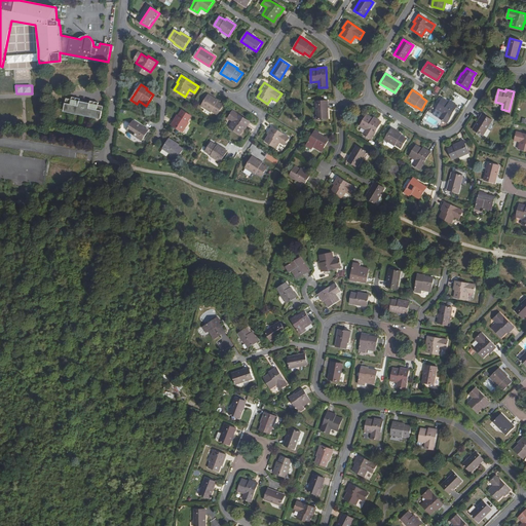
[(197,107),(213,116),(216,111),(213,109),(218,101),(208,95),(202,102),(201,102),(197,107)]
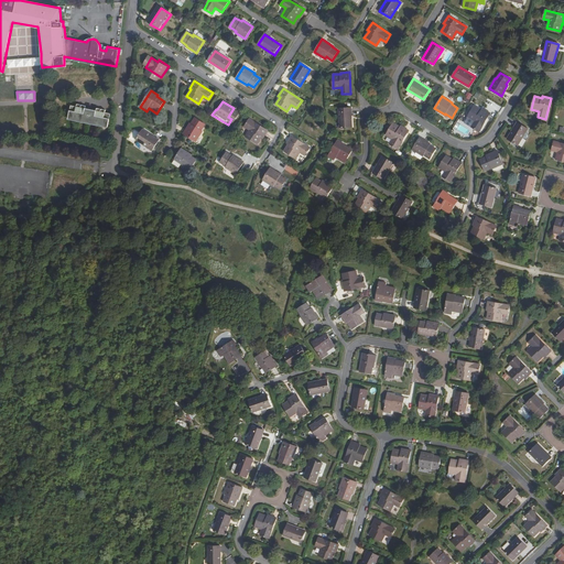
[(69,120),(108,128),(109,115),(104,115),(105,111),(98,110),(97,114),(93,111),(84,111),(85,107),(78,106),(77,109),(74,109),(75,108),(72,108),(69,120)]
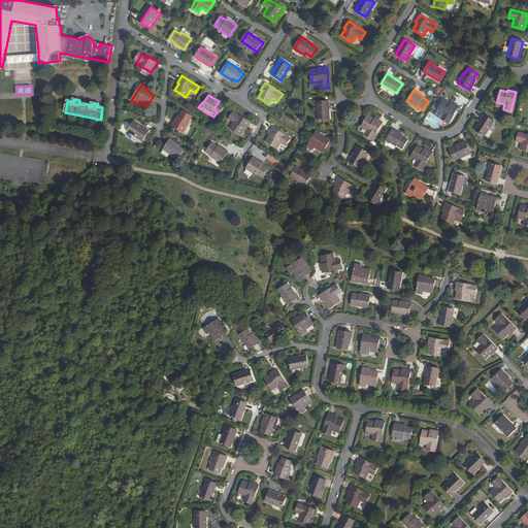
[(449,123),(459,105),(452,101),(451,102),(444,99),(438,109),(444,113),(441,119),(449,123)]
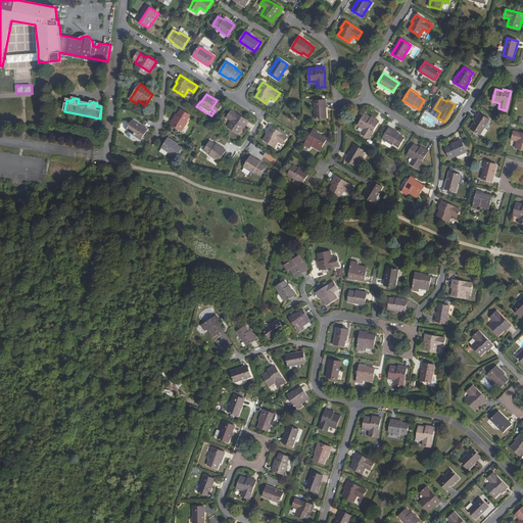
[(316,117),(327,117),(326,100),(315,100),(316,117)]
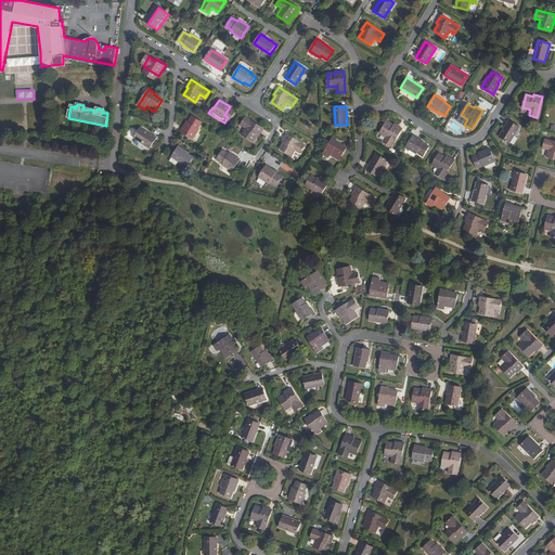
[(192,116),(189,121),(188,124),(186,123),(181,131),(183,133),(186,136),(185,137),(190,140),(191,138),(192,139),(203,123),(192,116)]
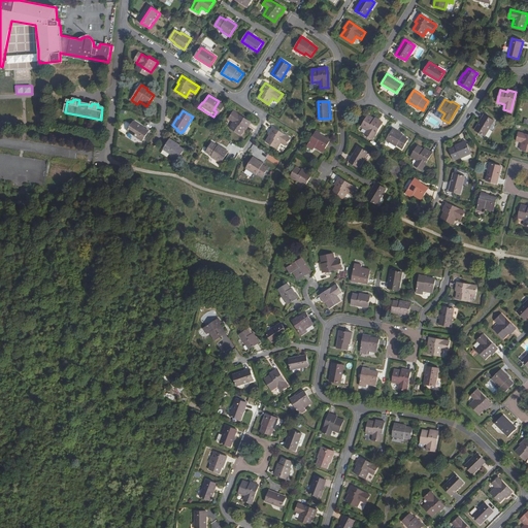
[(246,129),(251,122),(234,110),(229,118),(234,121),(230,128),(241,134),(245,128),(246,129)]
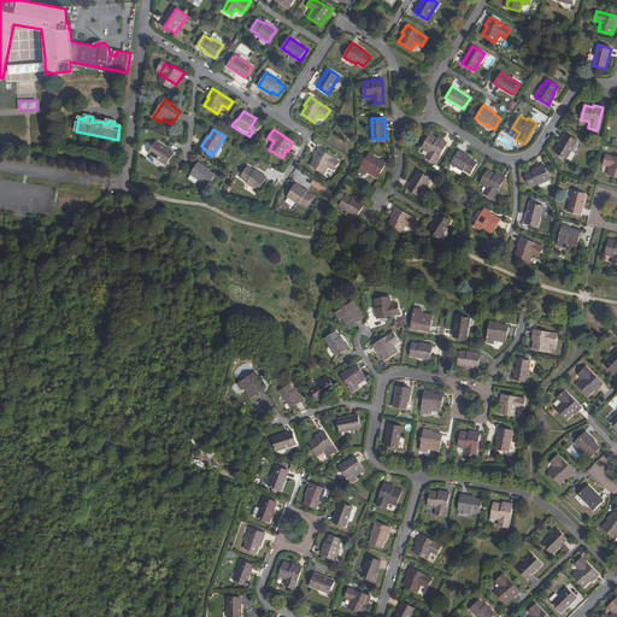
[(566,158),(577,140),(566,133),(556,151),(566,158)]
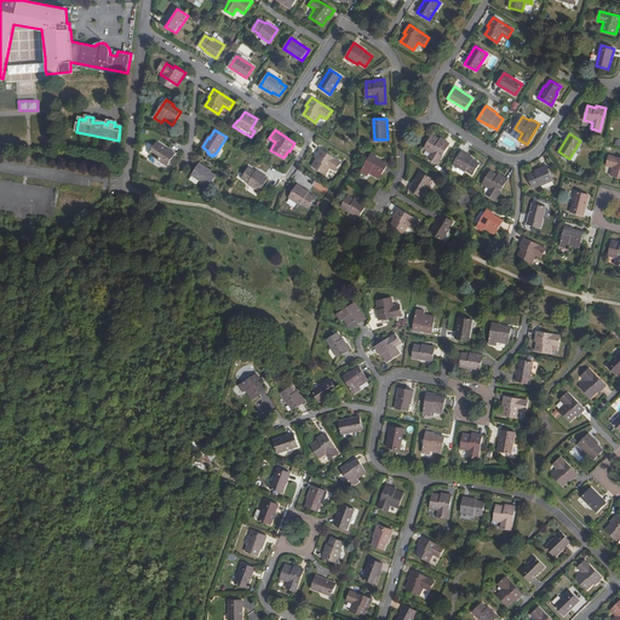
[(437,164),(449,143),(441,138),(440,139),(432,135),(424,148),(432,151),(429,159),(437,164)]
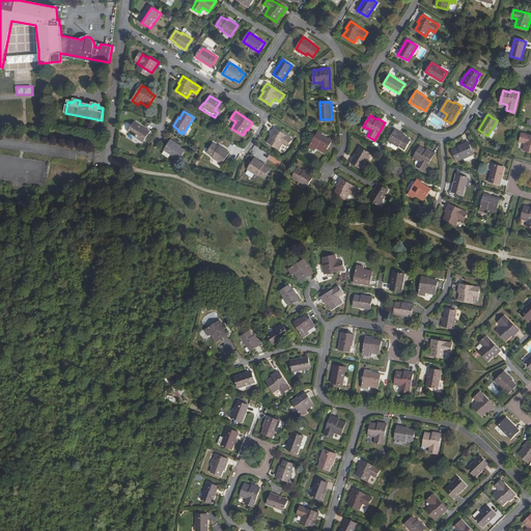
[(144,142),(150,133),(135,122),(129,133),(144,142)]
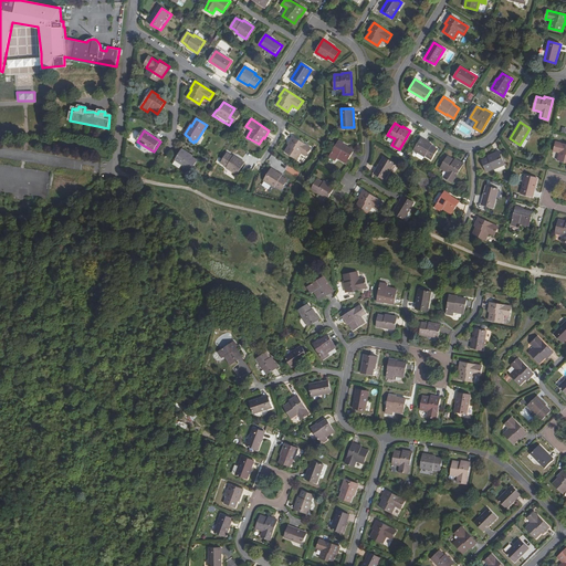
[(306,154),(311,147),(292,135),(287,143),(289,144),(284,150),(296,157),(301,150),(306,154)]
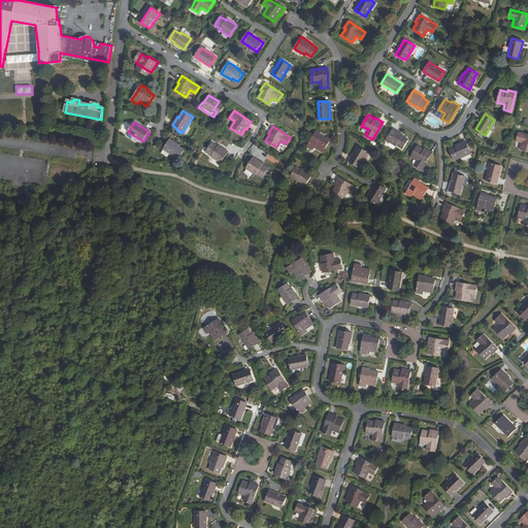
[(402,135),(403,134),(393,128),(387,140),(396,145),(397,144),(402,149),(408,139),(402,135)]
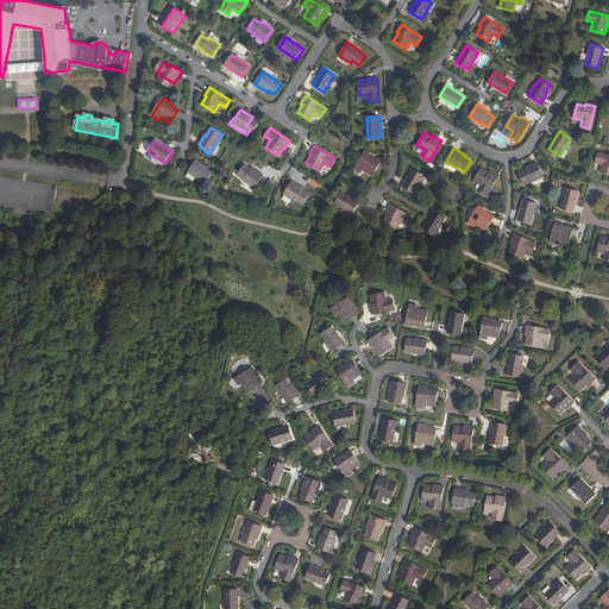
[(365,151),(355,168),(362,171),(363,169),(372,175),(381,162),(371,156),(371,155),(365,151)]
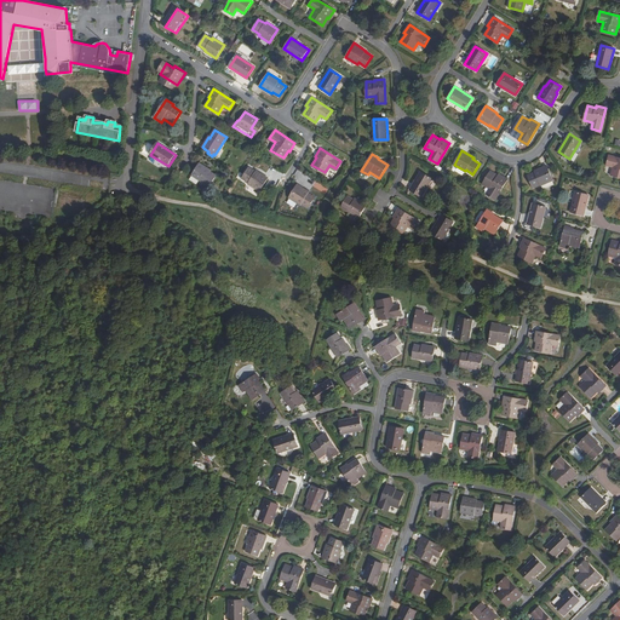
[(619,158),(609,155),(607,165),(613,166),(612,176),(619,177),(619,158)]
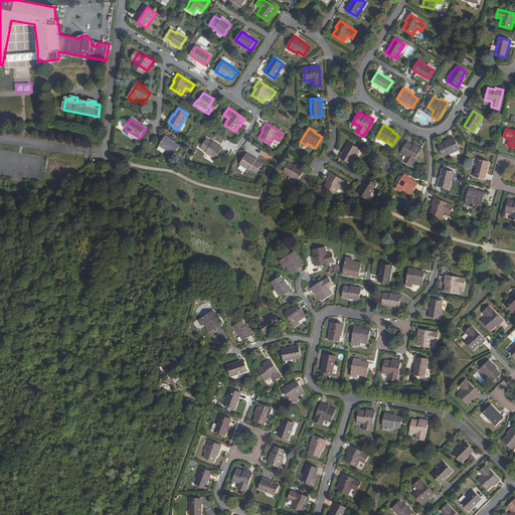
[(175,141),(166,135),(160,145),(174,154),(180,145),(174,142),(175,141)]
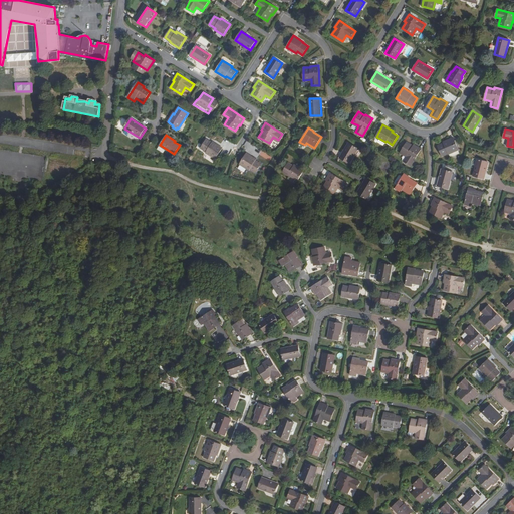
[(449,154),(459,149),(453,137),(443,142),(444,143),(438,146),(442,155),(448,152),(449,154)]
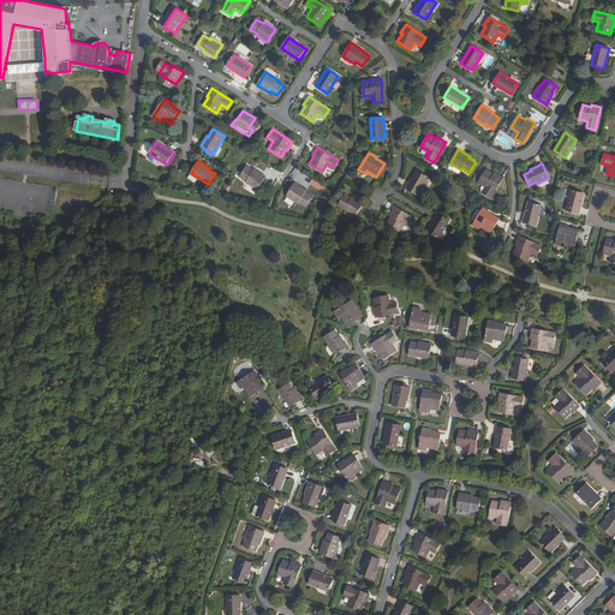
[(258,189),(266,175),(255,168),(254,171),(248,166),(240,175),(248,180),(246,181),(258,189)]
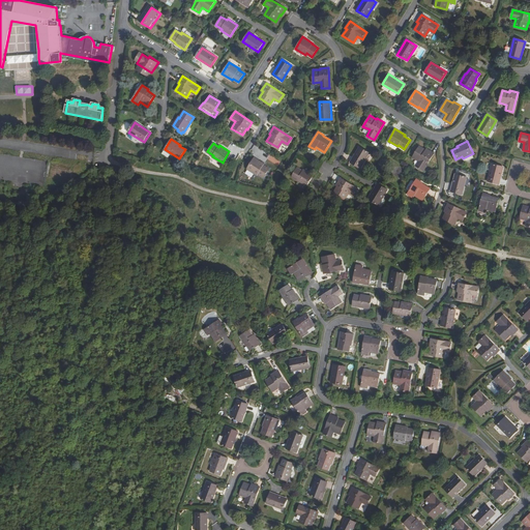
[(423,170),(434,152),(427,148),(425,150),(419,146),(413,156),(419,160),(416,166),(423,170)]
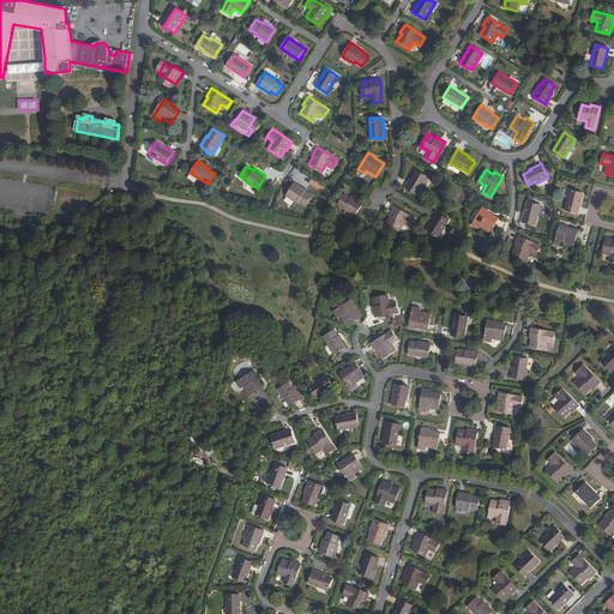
[(417,196),(427,178),(416,170),(405,187),(417,196)]
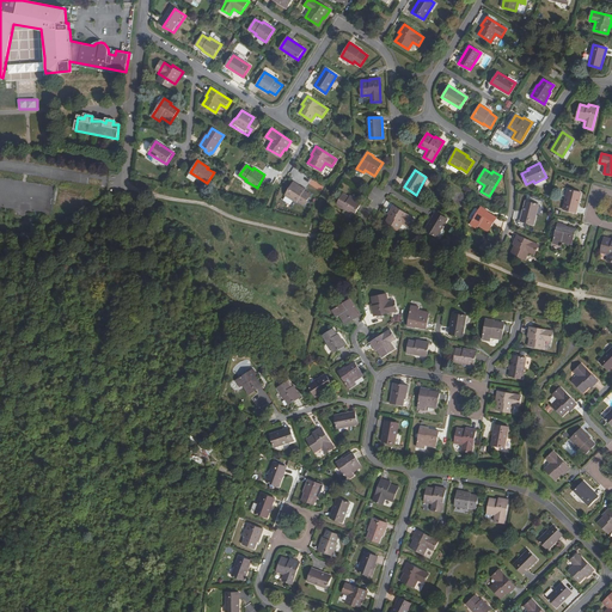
[(304,203),(311,193),(293,181),(286,191),(304,203)]
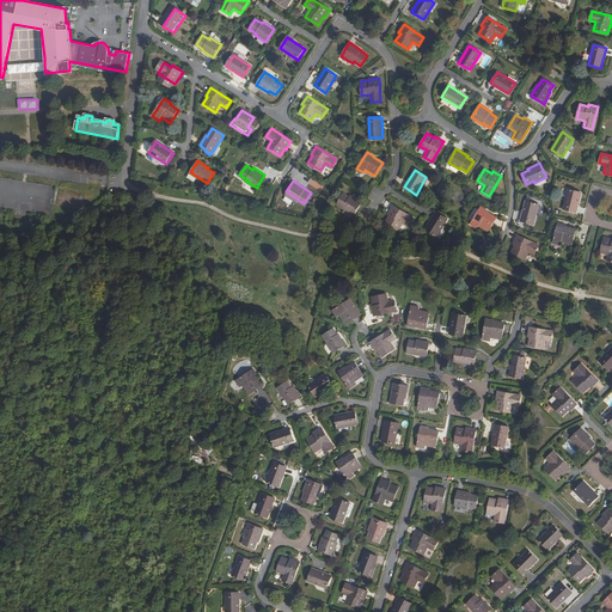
[(576,213),(581,193),(569,189),(563,209),(576,213)]
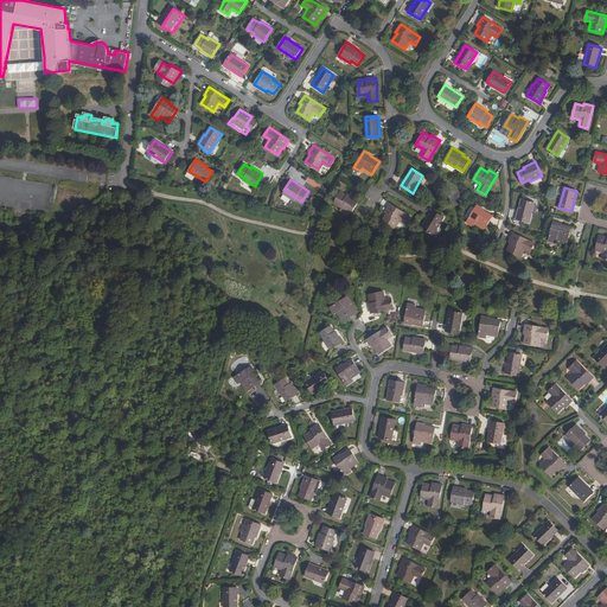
[(351,213),(358,202),(347,195),(347,196),(340,192),(334,203),(351,213)]
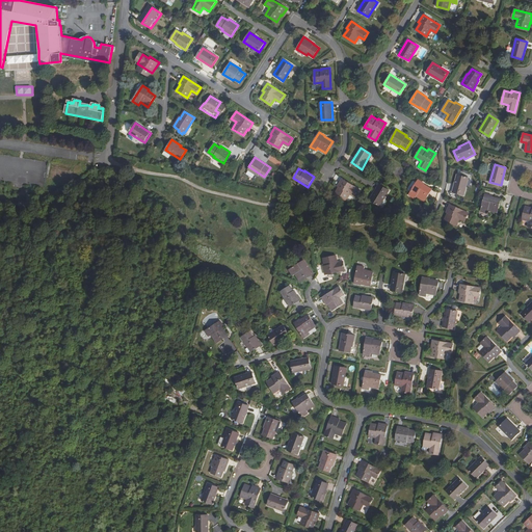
[(463,195),(468,178),(457,175),(453,192),(463,195)]
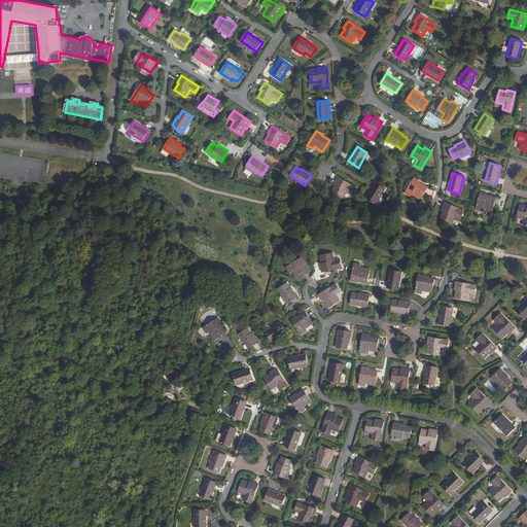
[(351,195),(356,188),(339,177),(334,184),(336,185),(331,191),(342,199),(346,191),(351,195)]
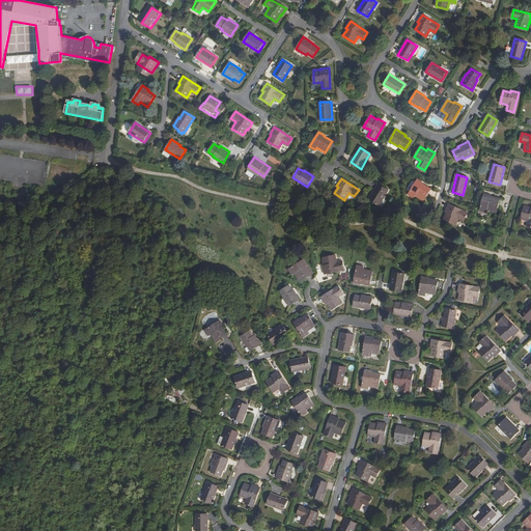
[(418,179),(409,194),(414,198),(416,195),(424,200),(430,189),(422,185),(423,183),(418,179)]
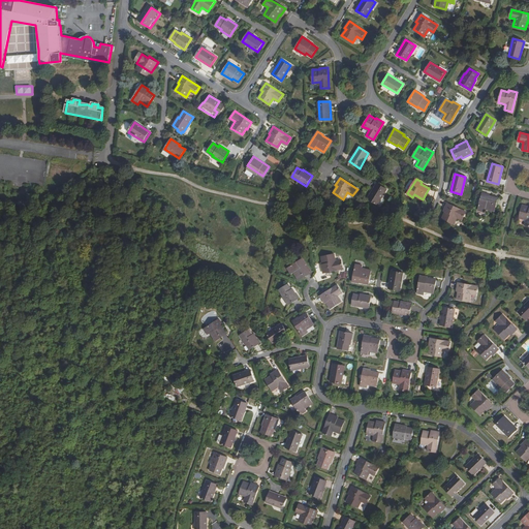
[(367,198),(377,205),(386,189),(377,183),(367,198)]
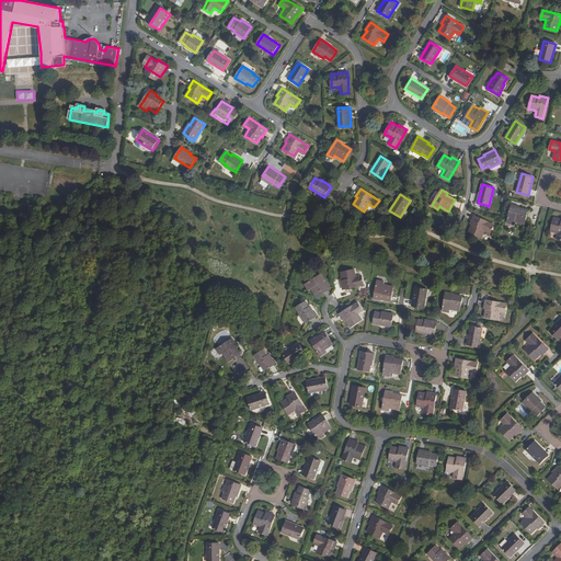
[(518,208),(518,206),(512,205),(507,222),(514,225),(515,221),(525,224),(528,210),(518,208)]
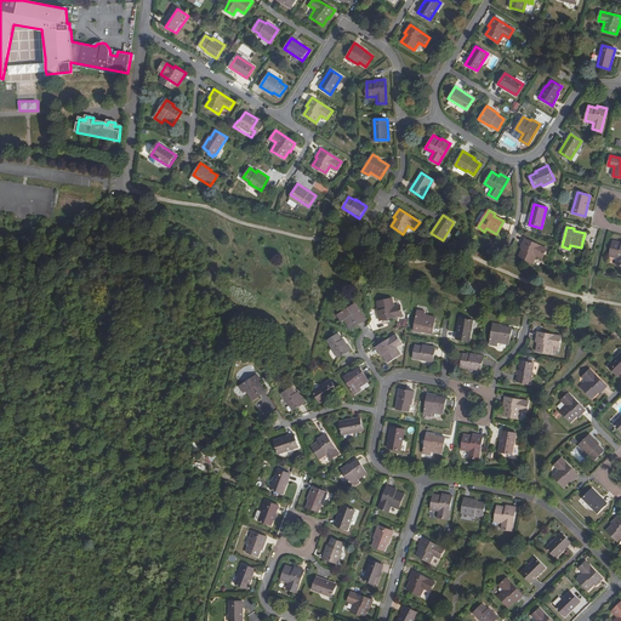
[(542,258),(547,249),(525,239),(520,248),(523,249),(519,257),(533,263),(536,255),(542,258)]
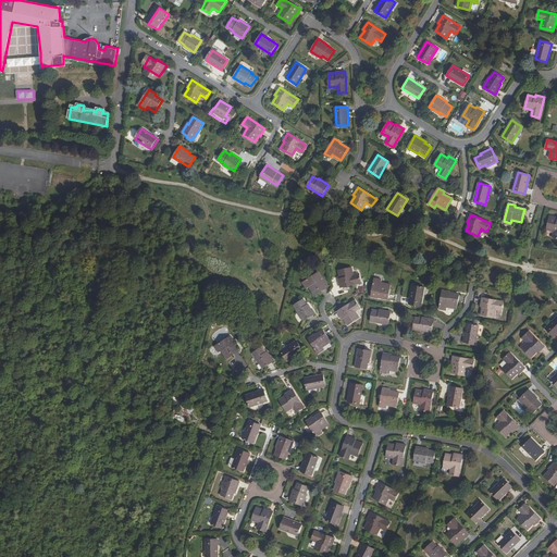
[(556,237),(556,218),(551,217),(547,229),(555,231),(554,237),(556,237)]
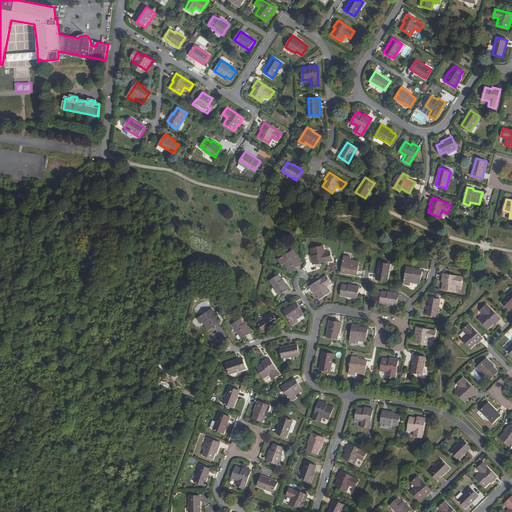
[(324,254),(323,246),(311,249),(313,256),(312,257),(313,265),(332,261),(331,253),(324,254)]
